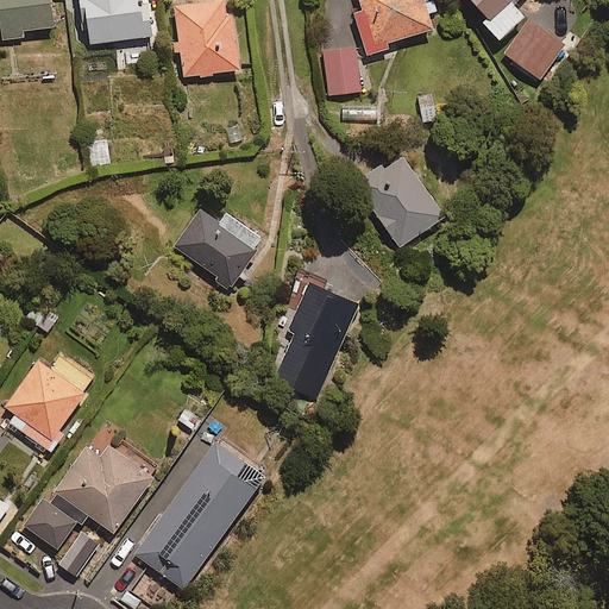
[(55,29),(51,0),(0,0),(0,17),(2,35),(55,29)]
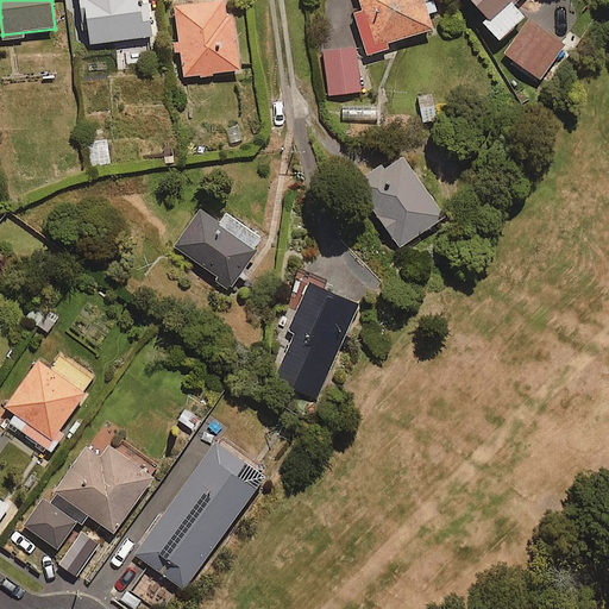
[(143,13),(140,0),(80,0),(88,46),(154,37),(150,12),(143,13)]
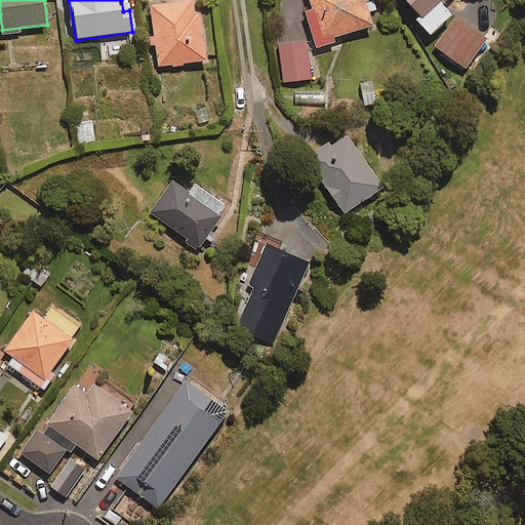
[(374,27),(365,0),(310,0),(314,12),(308,13),(318,48),(335,43),(334,39),(374,27)]
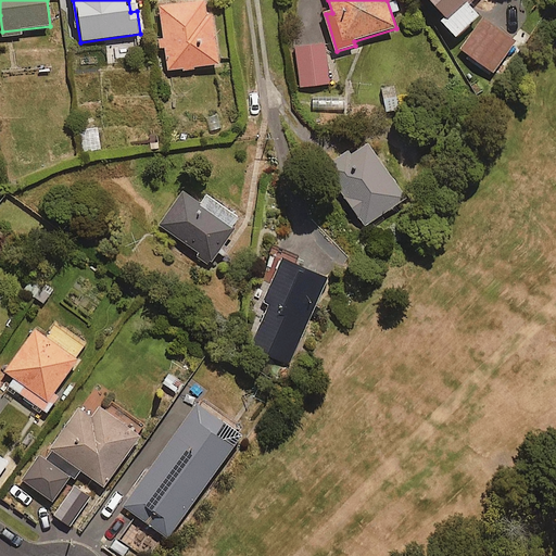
[(430,0),(445,17),(441,22),(455,38),(480,17),(468,4),(474,0),(430,0)]
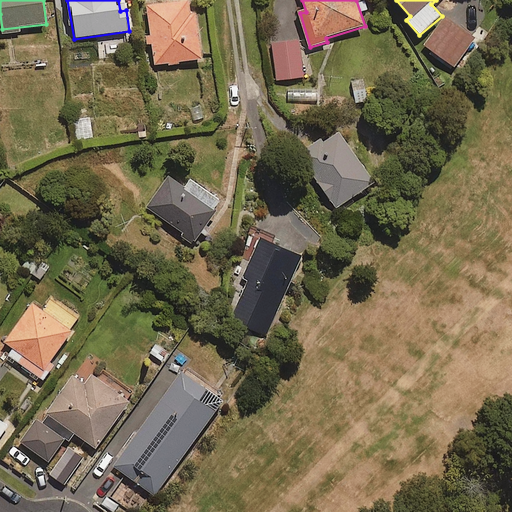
[(202,61),(196,1),(148,7),(155,66),(202,61)]
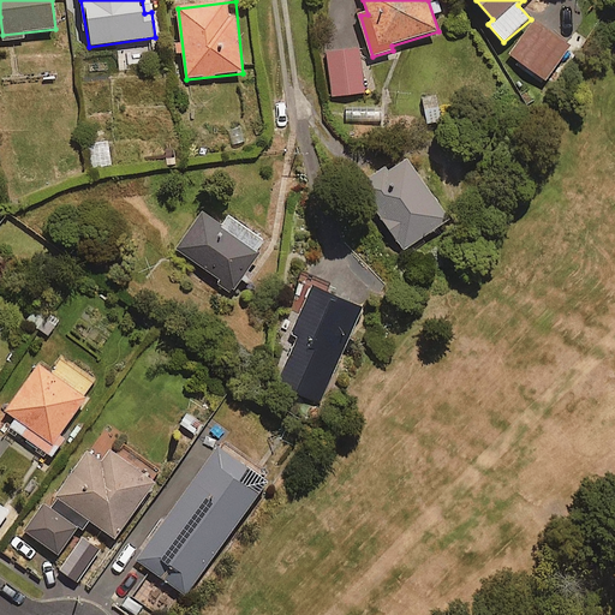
[(571,48),(536,22),(511,55),(547,82),(571,48)]
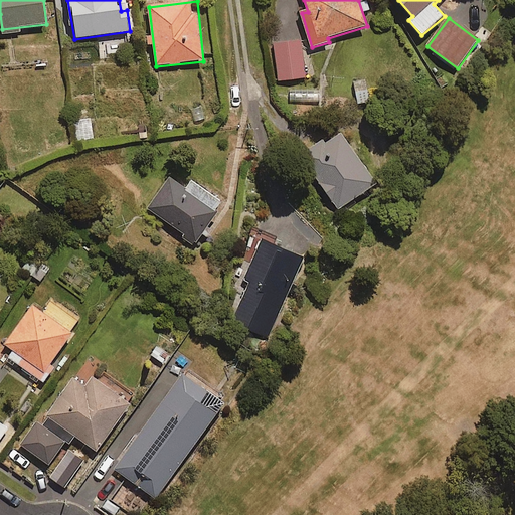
[(305,78),(302,42),(274,45),(277,80),(305,78)]
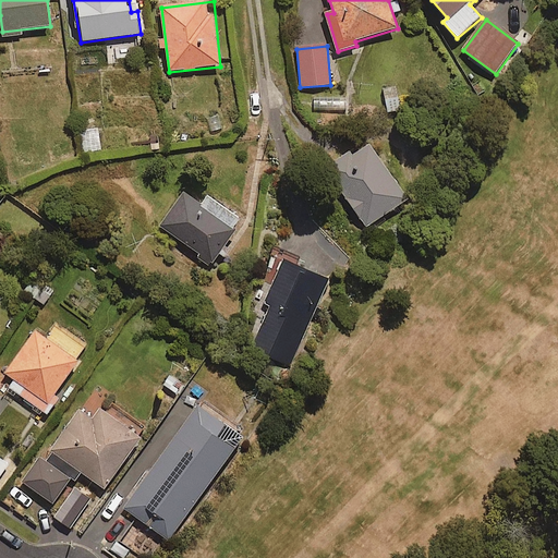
[(396,83),(383,86),(388,112),(401,110),(396,83)]
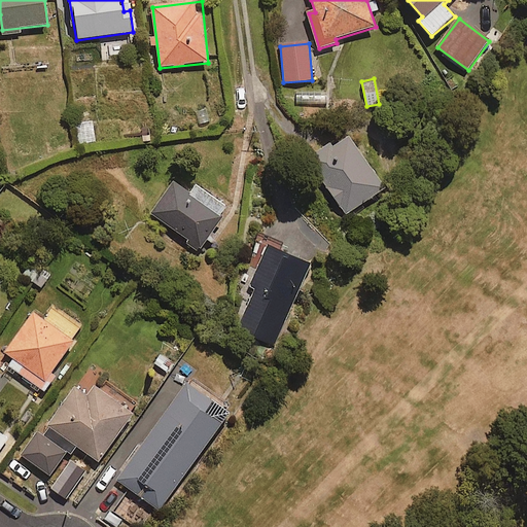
[(296,88),(296,104),(329,104),(329,88),(296,88)]
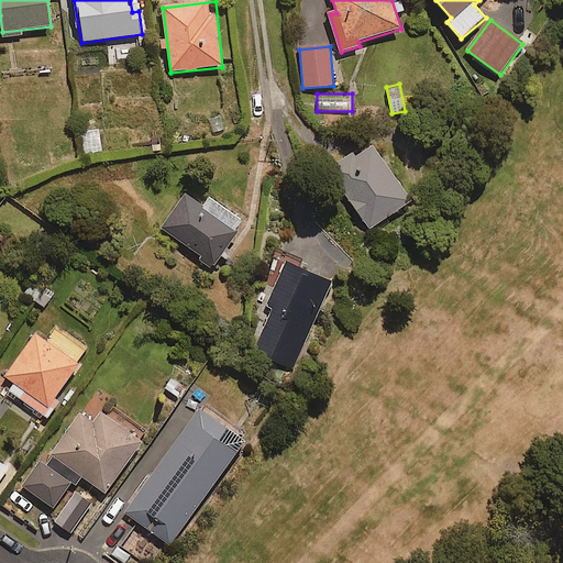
[(410,206),(375,146),(333,170),(370,230),(410,206)]
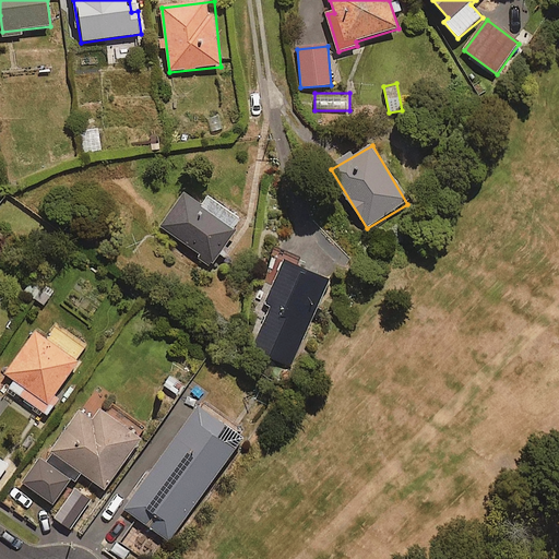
[(213,264),(219,256),(225,260),(232,251),(226,247),(244,222),(210,198),(202,209),(186,197),(162,228),(213,264)]
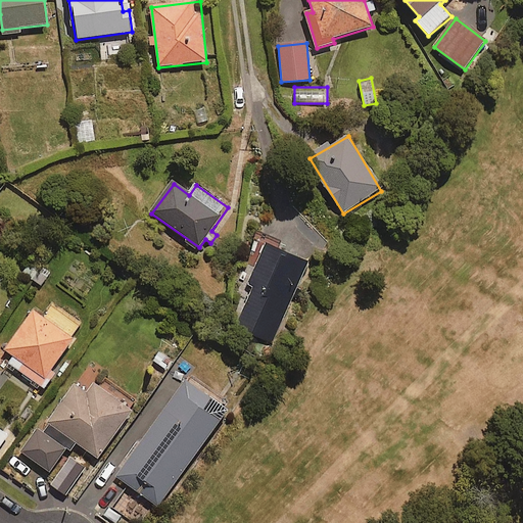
[(310,265),(258,241),(250,258),(258,263),(248,285),(251,286),(235,324),(274,341),(310,265)]
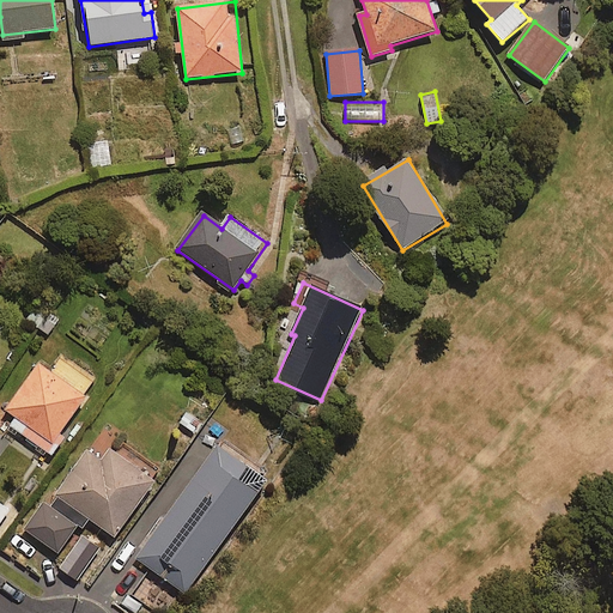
[(56,323),(32,309),(25,320),(49,334),(56,323)]
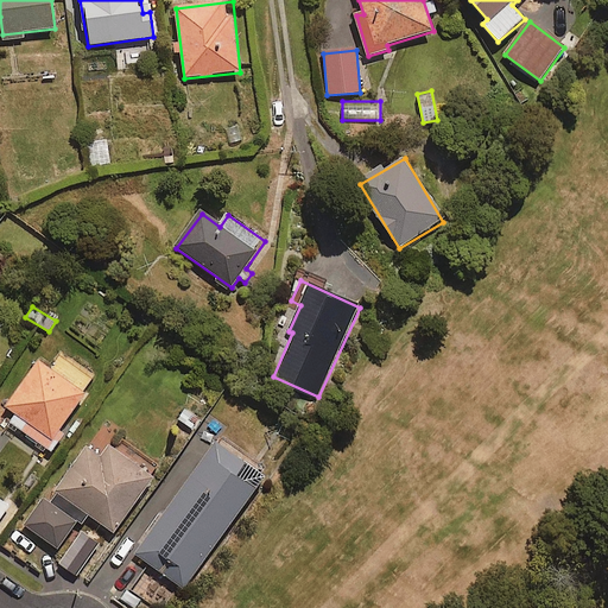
[(16,415),(10,424),(52,454),(64,436),(59,432),(87,393),(83,390),(92,377),(62,355),(51,371),(37,361),(6,407),(16,415)]
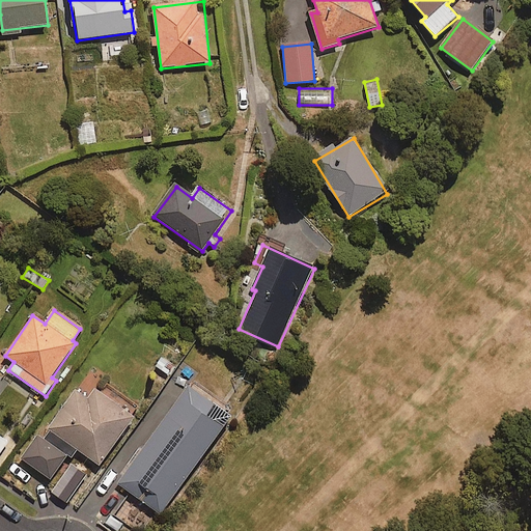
[(49,430),(52,432),(46,442),(37,436),(21,459),(52,482),(70,458),(72,460),(78,452),(99,468),(134,419),(130,416),(138,404),(106,382),(110,376),(95,366),(49,430)]
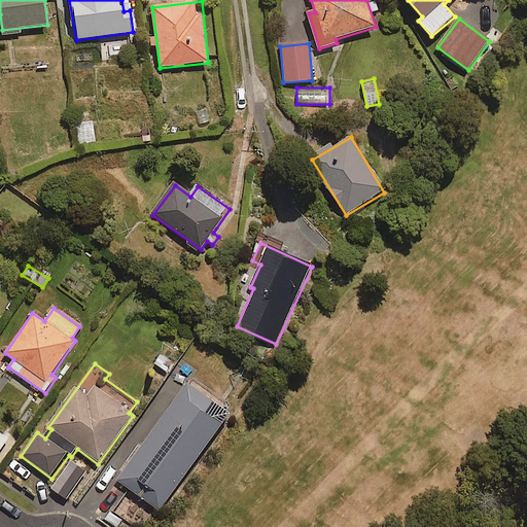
[(231,415),(188,385),(118,482),(160,512),(231,415)]
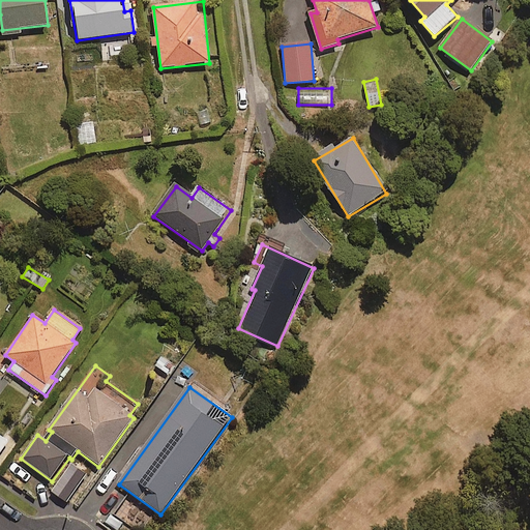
[(86,475),(71,465),(53,493),(67,502),(86,475)]
